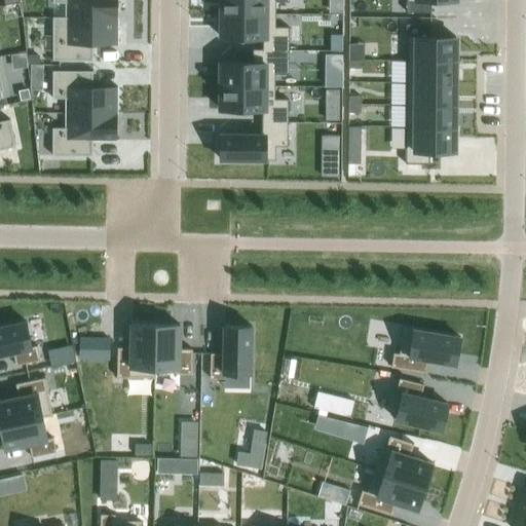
[(51,0),(51,3),(66,3),(66,17),(66,19),(116,19),(116,0),(51,0)]
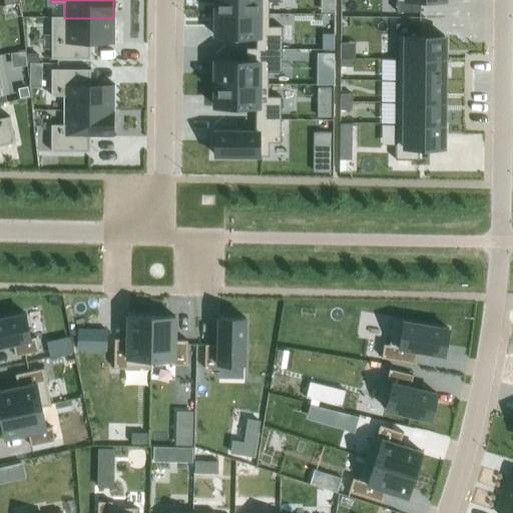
[(214,0),(215,14),(268,14),(269,2),(282,2),(281,0),(214,0)]
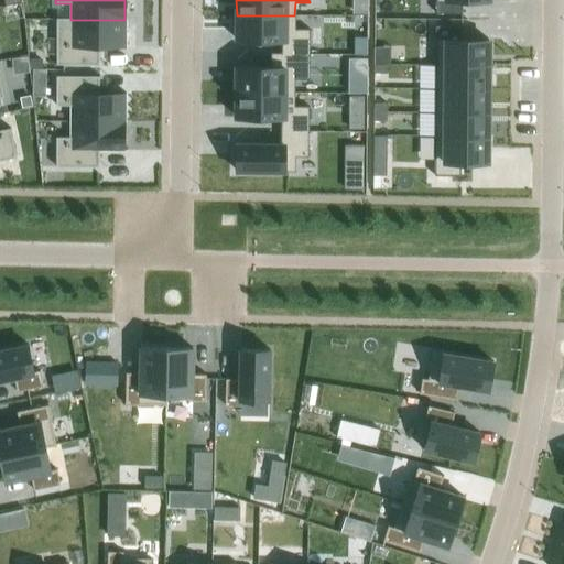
[(434,0),(435,13),(462,13),(462,0),(488,1),(487,0),(434,0)]
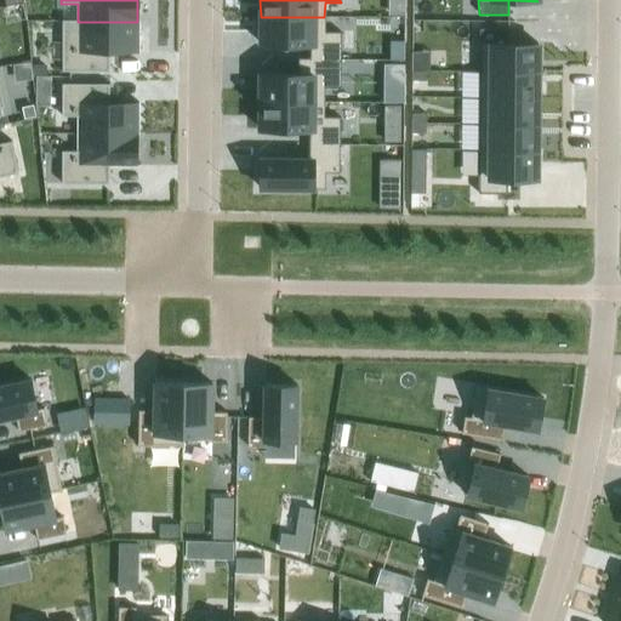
[(324,17),(261,17),(261,45),(309,45),(309,58),(309,60),(340,61),(340,33),(324,33),(324,17)]
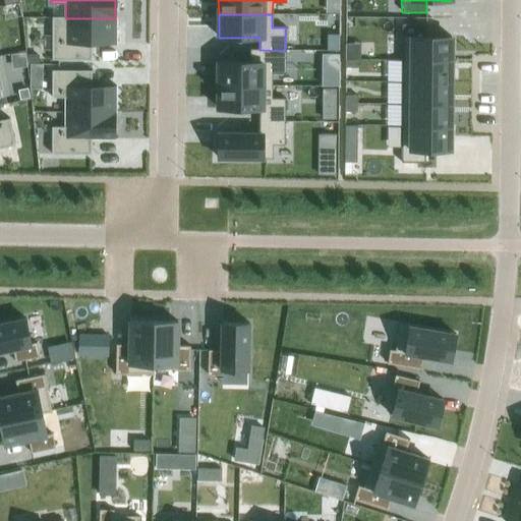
[(51,17),(51,60),(91,60),(91,45),(115,45),(115,18),(65,18),(65,17),(51,17)]
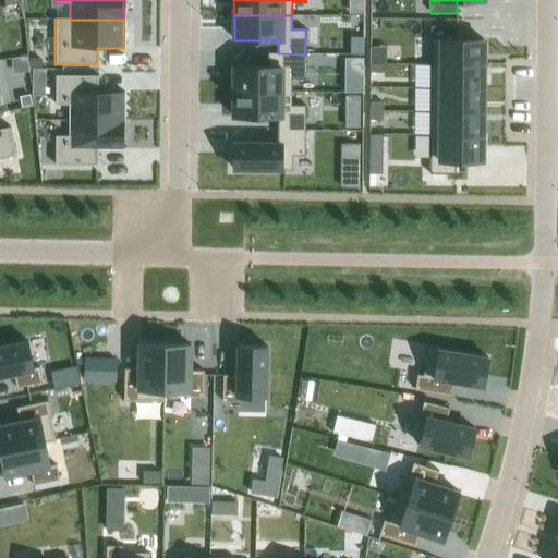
[(431,26),(429,64),(482,65),(483,39),(456,39),(457,26),(431,26)]
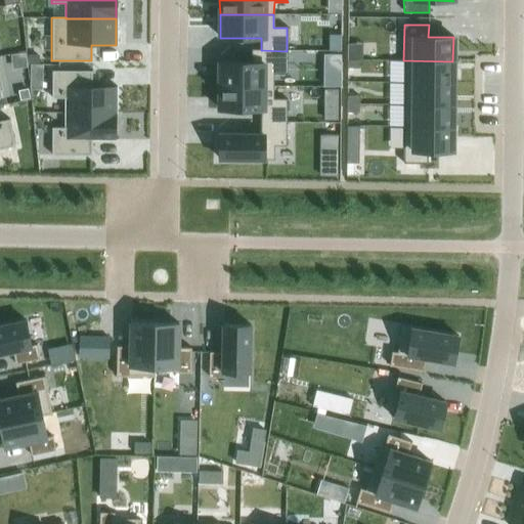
[(219,62),(219,86),(273,87),(273,74),(287,74),(287,51),(261,50),(261,49),(251,49),(251,63),(219,62)]
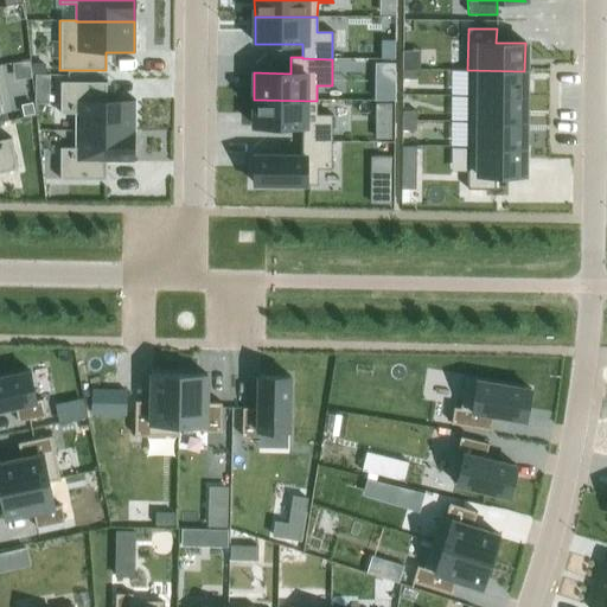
[(467,70),(467,96),(524,96),(524,71),(467,70)]
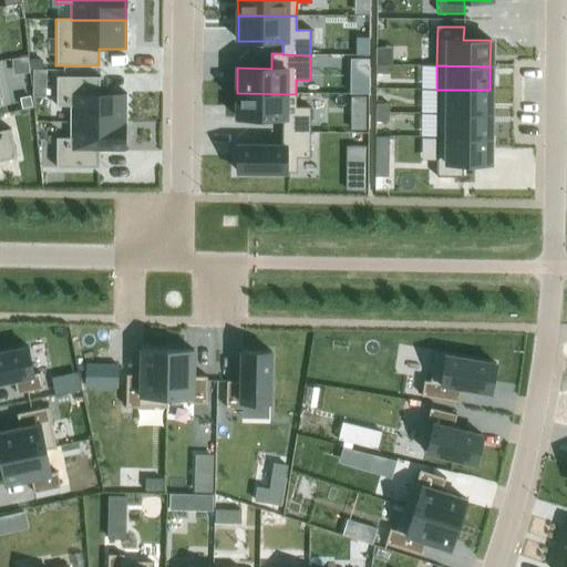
[(55,76),(55,106),(70,106),(70,123),(125,123),(125,94),(99,94),(99,76),(55,76)]
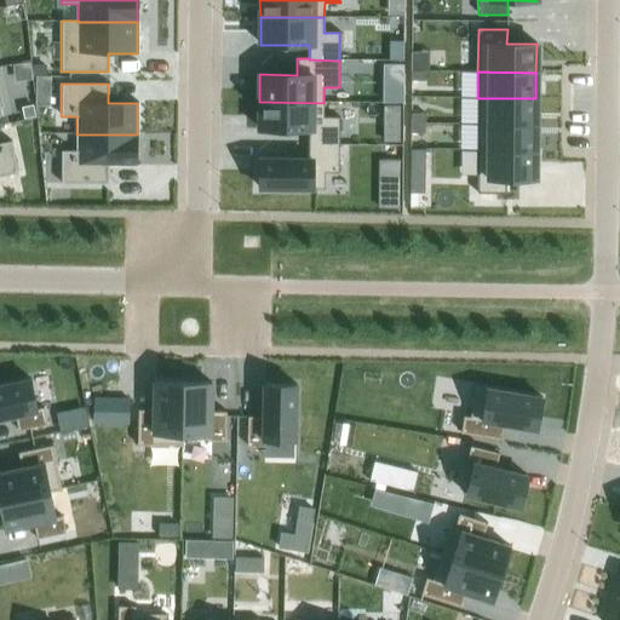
[(477,98),(477,124),(535,125),(535,98),(477,98)]
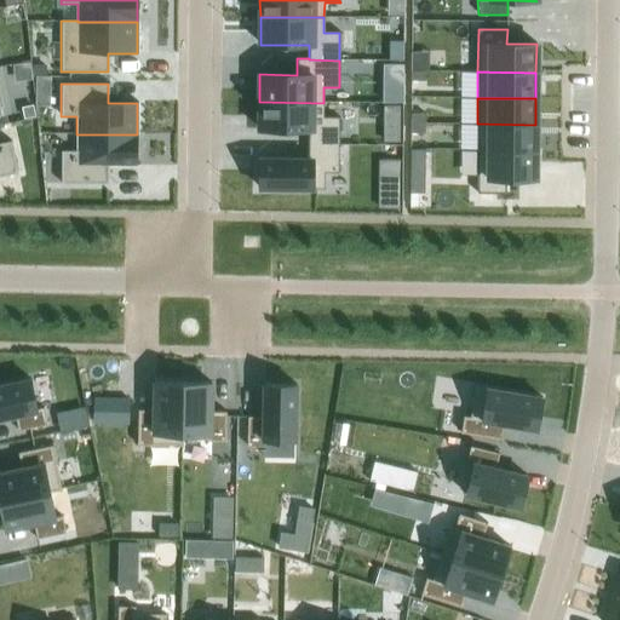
[(323,118),(323,103),(259,102),(259,130),(308,130),(308,145),(339,145),(339,118),(323,118)]
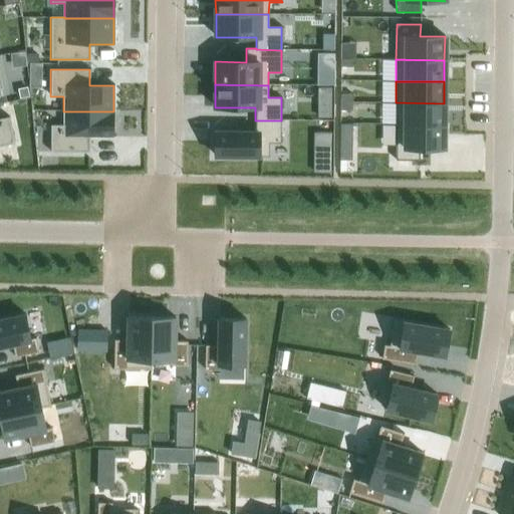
[(396,102),(395,124),(444,125),(444,103),(396,102)]
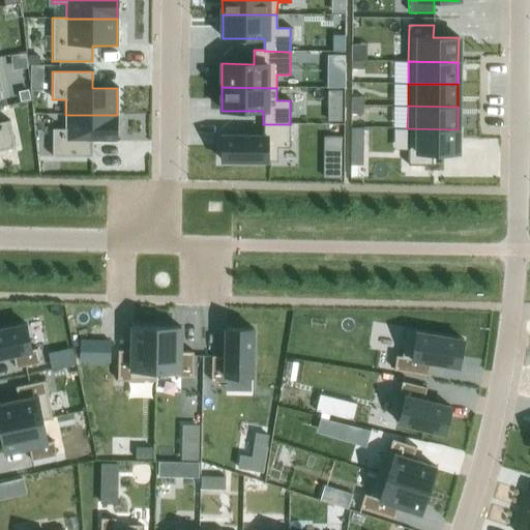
[(52,129),(52,157),(92,157),(92,142),(117,142),(117,115),(65,115),(65,129),(52,129)]
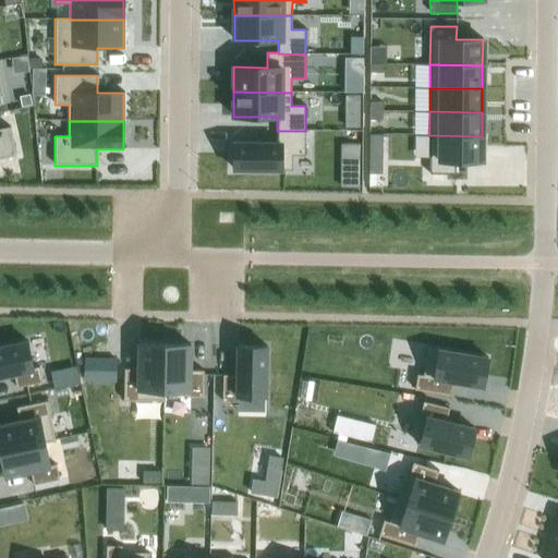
[(0,158),(15,156),(10,128),(0,129),(0,158)]
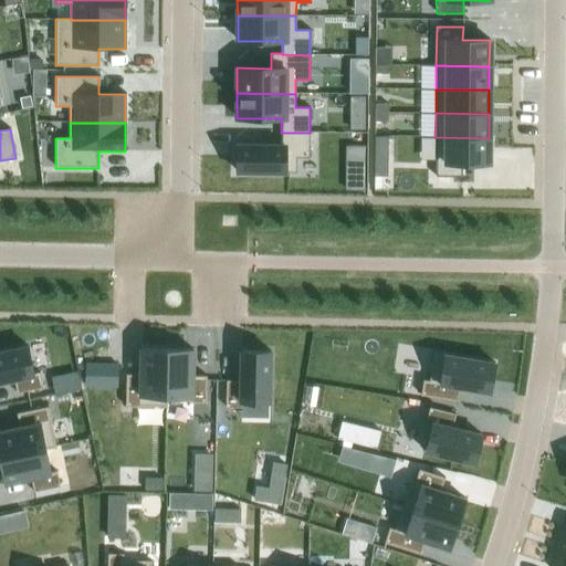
[(237,171),(295,173),(295,158),(308,158),(310,133),(281,133),(281,146),(237,145),(237,171)]
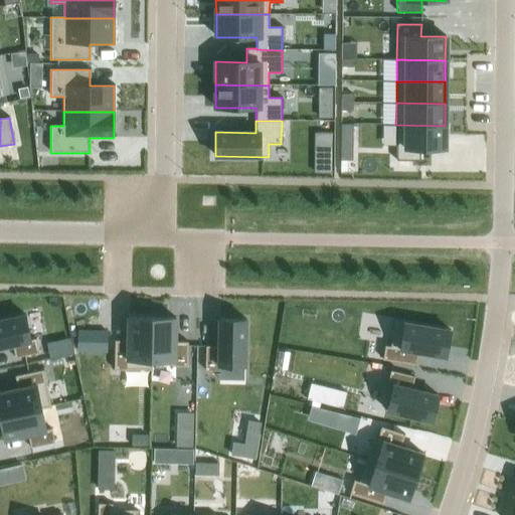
[(339,125),(339,149),(352,149),(352,125),(339,125)]
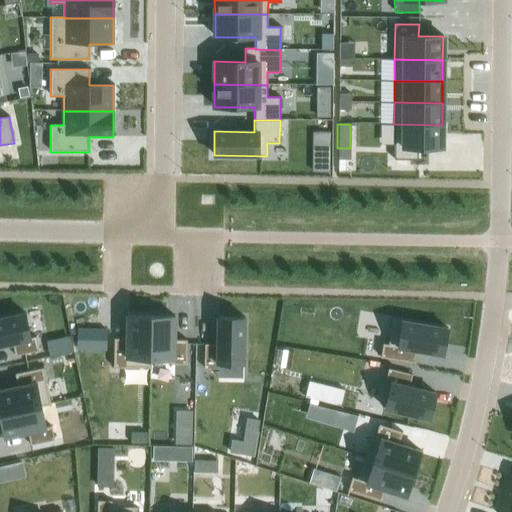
[(393,124),(393,160),(417,160),(417,148),(441,148),(442,125),(393,124)]
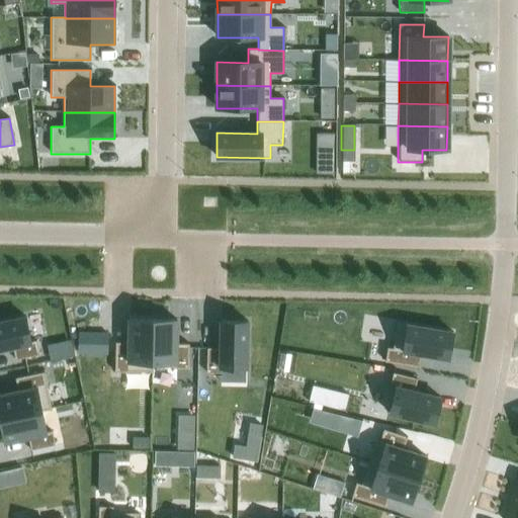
[(25,317),(0,322),(0,349),(12,347),(14,360),(39,355),(36,341),(30,342),(25,317)]
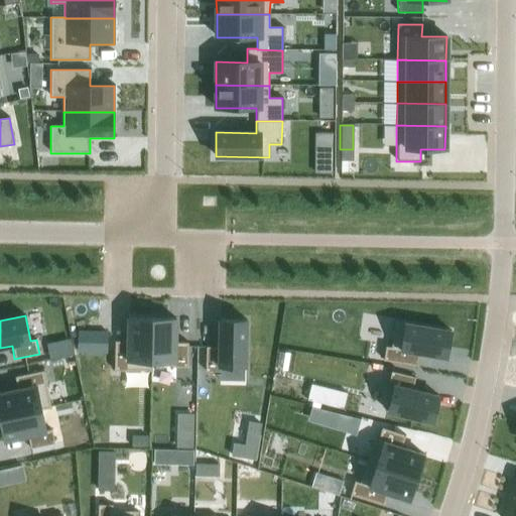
[(150,366),(151,318),(128,317),(127,342),(114,342),(114,371),(128,371),(128,370),(151,371),(151,366),(150,366)]
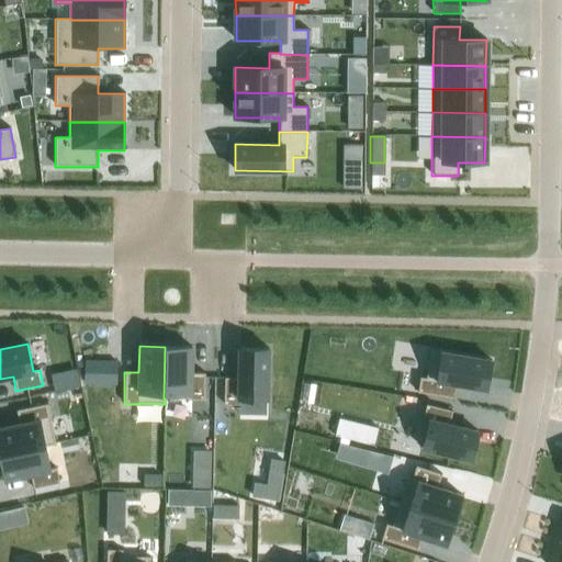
[(191,347),(165,347),(164,398),(165,398),(190,400),(204,401),(204,373),(191,373),(191,347)]
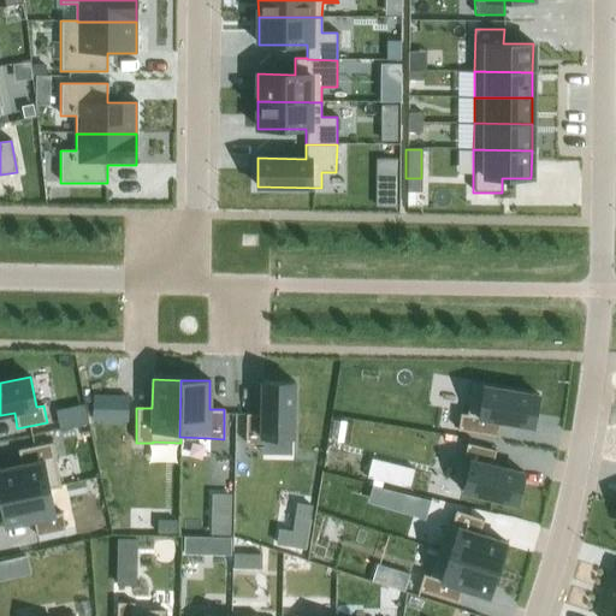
[(294,383),(261,381),(261,415),(246,414),(244,444),(262,444),(262,437),(292,438),(294,383)]
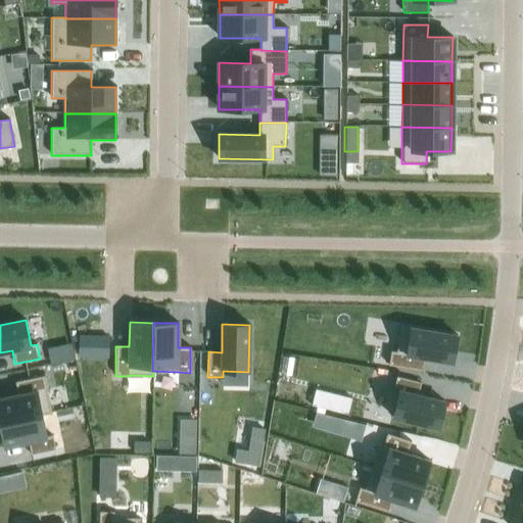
[(425,359),(453,363),(457,336),(400,327),(396,352),(390,351),(388,366),(423,371),(425,359)]
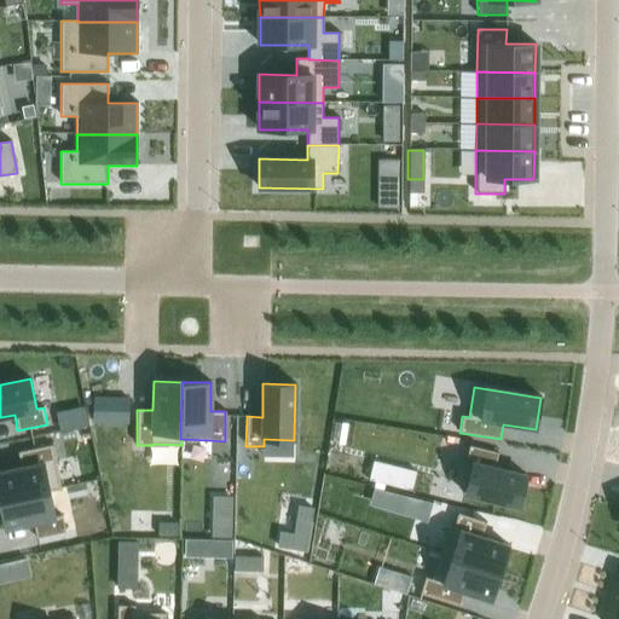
[(0,472),(0,501),(50,491),(50,492),(61,490),(56,463),(56,462),(52,445),(18,452),(21,467),(0,472)]
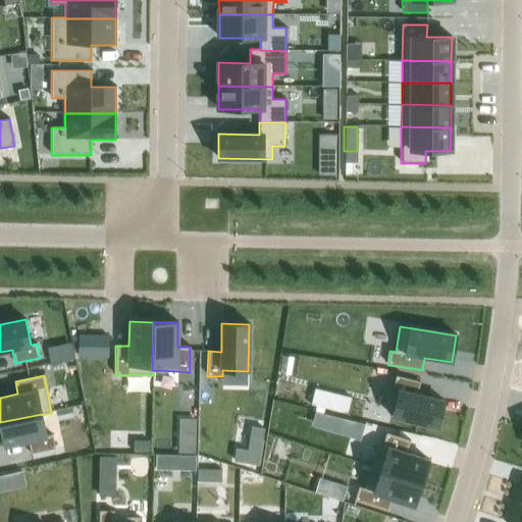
[(417,395),(420,381),(396,376),(393,389),(398,392),(392,416),(437,427),(444,401),(417,395)]
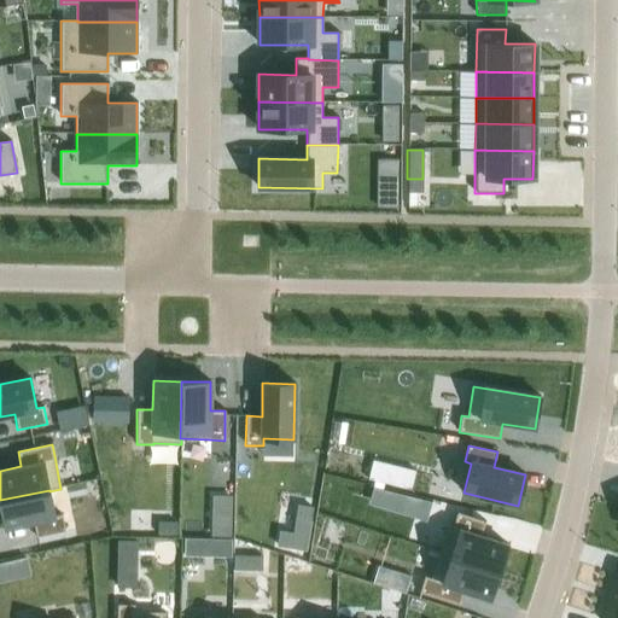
[(50,491),(50,490),(0,500),(0,506),(5,529),(33,523),(36,537),(65,531),(62,514),(54,517),(50,491)]
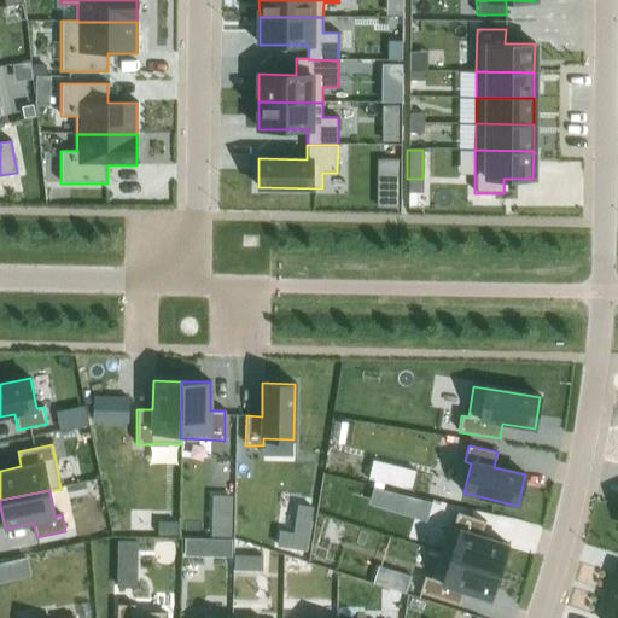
[(438,553),(499,572),(507,544),(481,536),(485,522),(456,513),(453,526),(448,525),(438,553)]
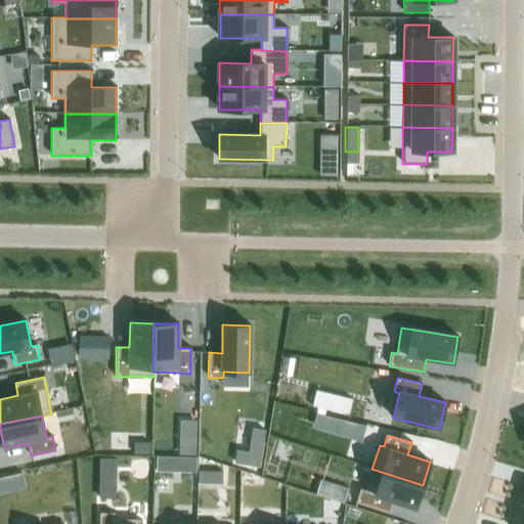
[(393,500),(416,508),(423,485),(372,469),(365,490),(359,488),(355,503),(389,513),(393,500)]
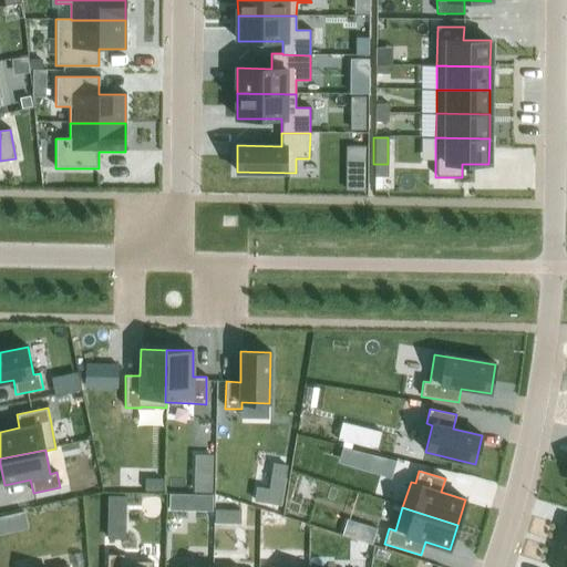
[(566,566),(566,524),(552,566),(566,566)]
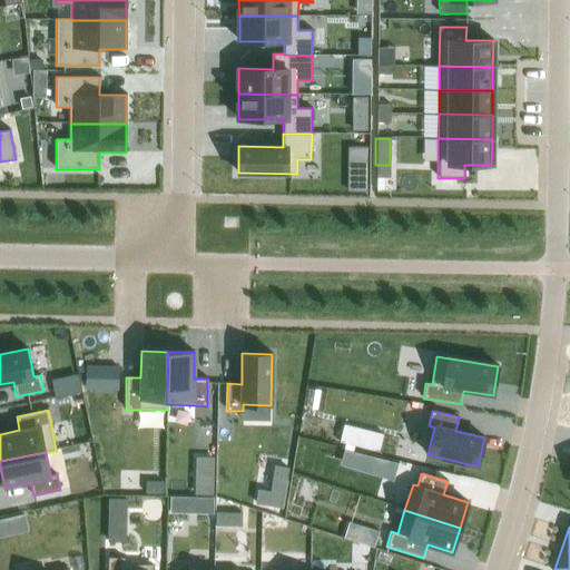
[(151,569),(153,564),(124,564),(124,558),(108,558),(107,569),(151,569)]
